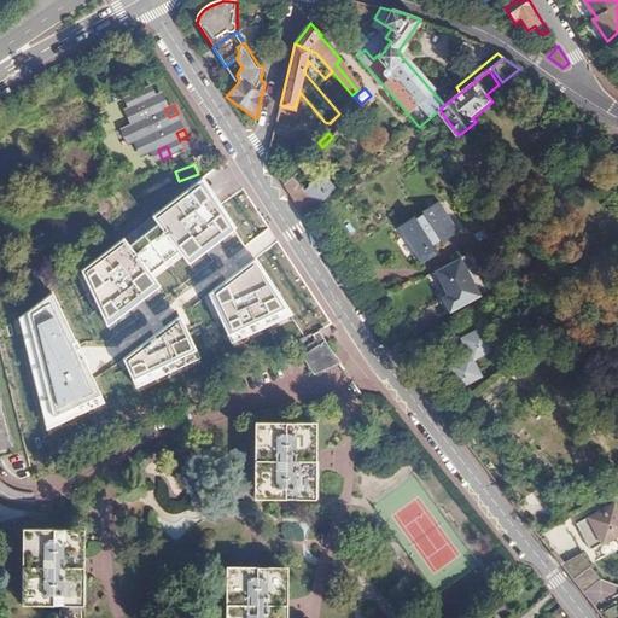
[(297,173),(289,165),(279,175),(285,185),(293,176),(297,173)]
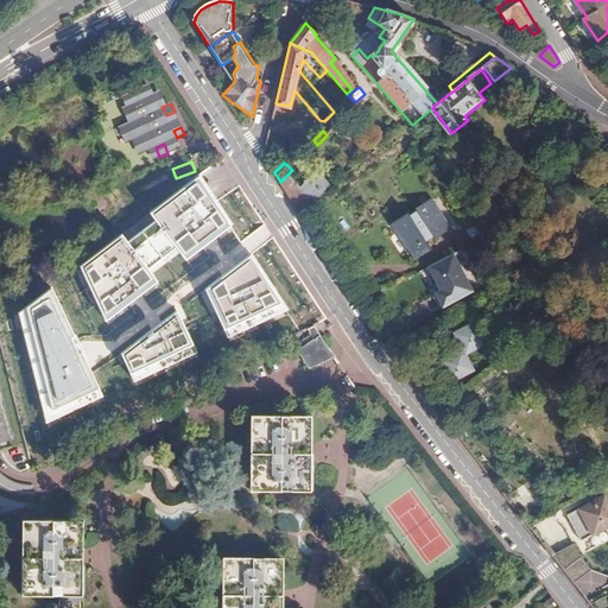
[(289,173),(280,182),(295,204),(308,196),(289,173)]
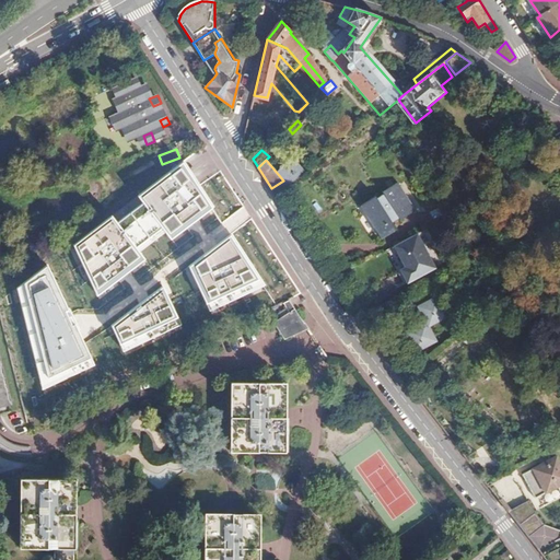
[(184,161),(137,196),(143,203),(117,222),(133,247),(162,226),(172,240),(195,220),(213,206),(193,175),(184,161)]
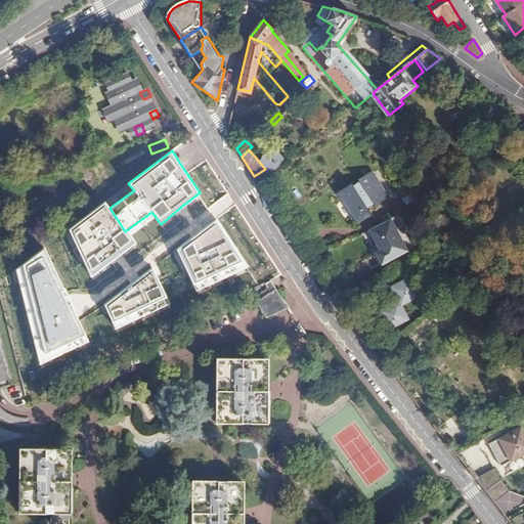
[(270,175),(265,169),(254,176),(259,183),(270,175)]
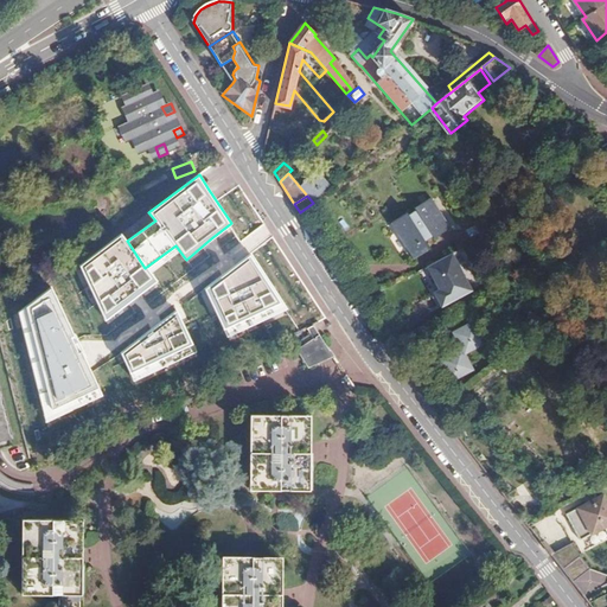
[(406,213),(389,223),(411,259),(427,249),(422,241),(430,236),(432,240),(448,229),(429,199),(413,209),(414,211),(407,216),(406,213)]
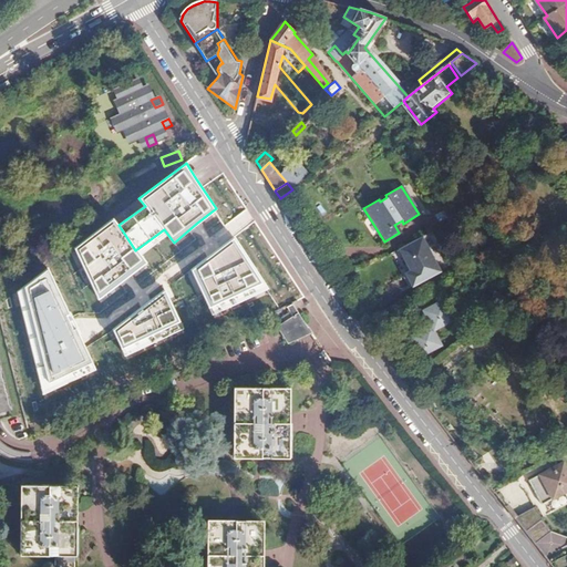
[(114,218),(78,249),(99,297),(127,277),(145,265),(135,250),(119,225),(114,218)]
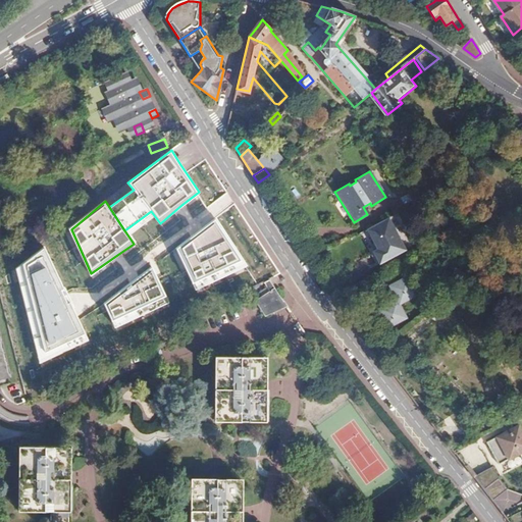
[(197,233),(177,248),(197,289),(247,266),(216,218),(197,233)]
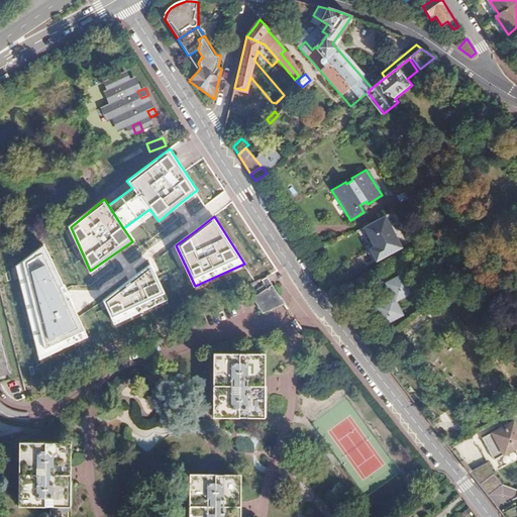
[(397,247),(380,217),(358,229),(369,246),(365,248),(372,262),(397,247)]
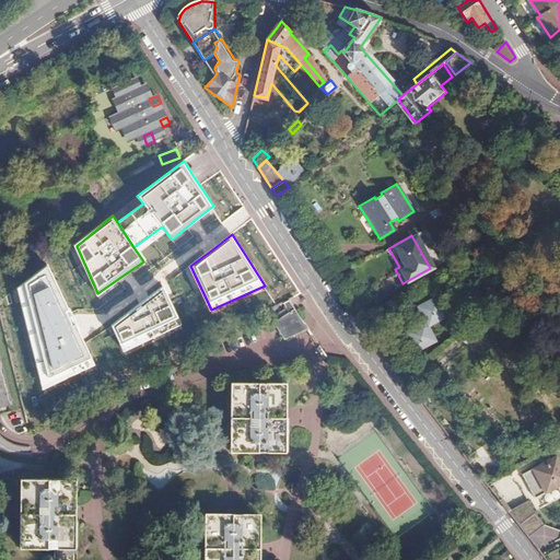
[(286,300),(301,290),(276,249),(260,258),(286,300)]
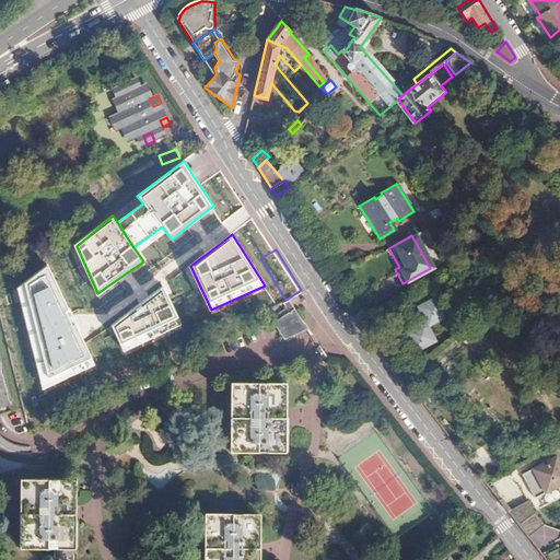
[(74,323),(47,267),(18,286),(43,389),(95,365),(74,323)]
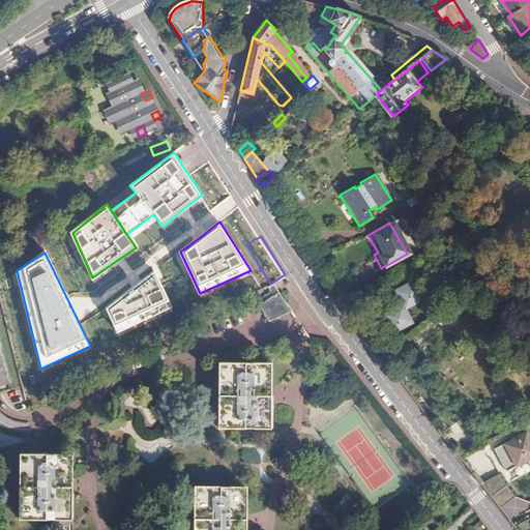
[(136,285),(106,307),(117,331),(171,305),(154,271),(136,285)]
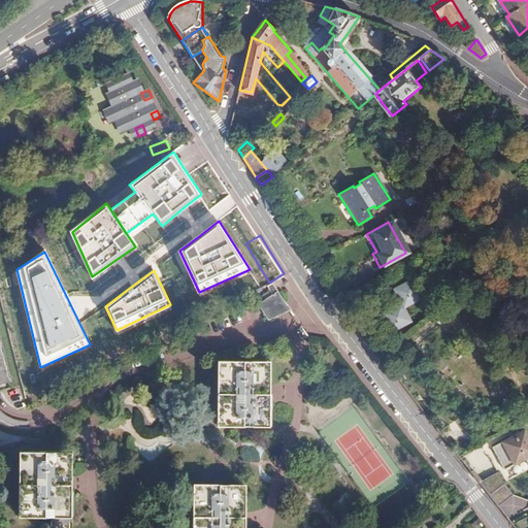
[(267,286),(272,294),(257,303),(266,319),(288,305),(272,283),(267,286)]
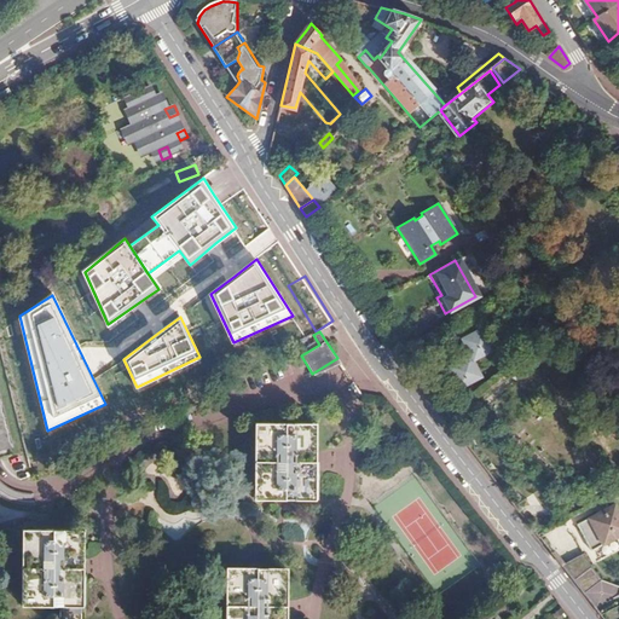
[(312,423),(256,423),(255,499),(313,499),(312,423)]
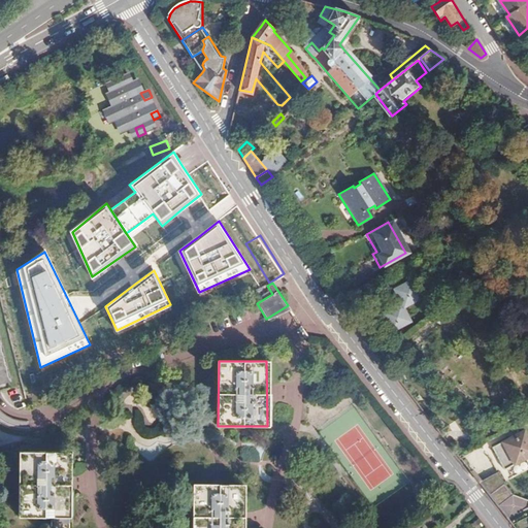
[(527,440),(523,431),(491,448),(507,481),(527,469),(527,440)]
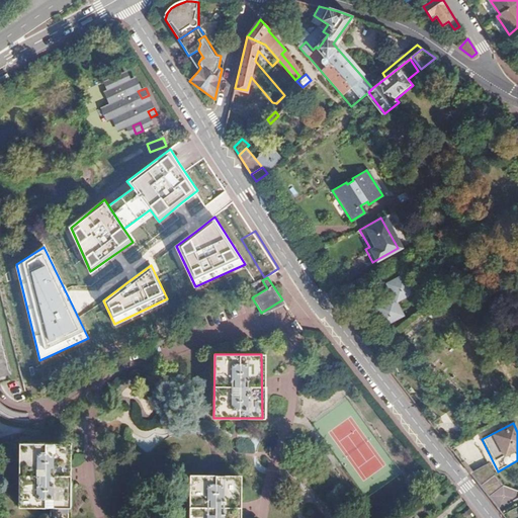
[(140,440),(143,451),(159,445),(155,435),(140,440)]
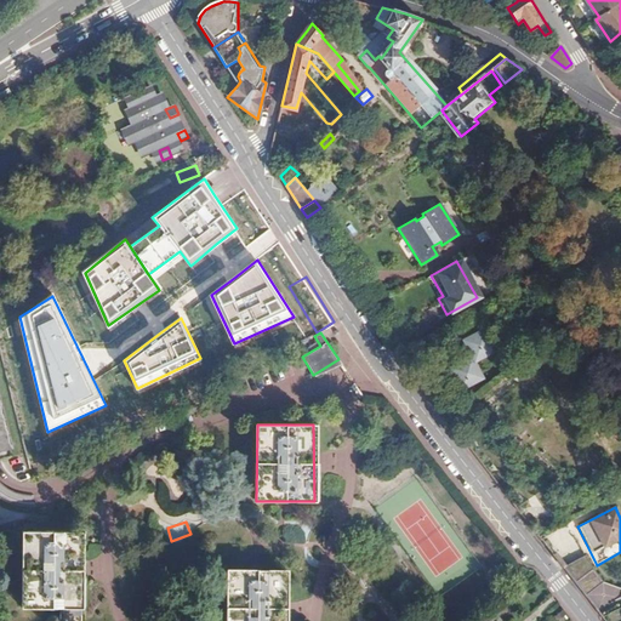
[(81,533),(24,531),(23,607),(60,608),(58,620),(79,620),(81,571),(81,533)]
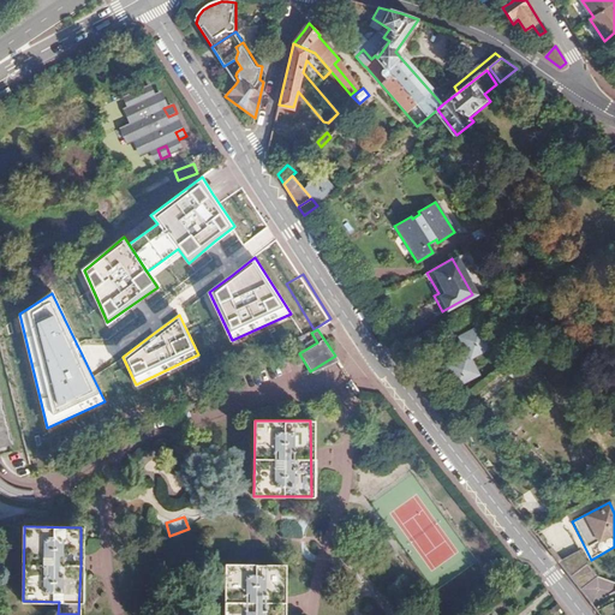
[(281,614),(282,568),(226,567),(225,614),(281,614)]
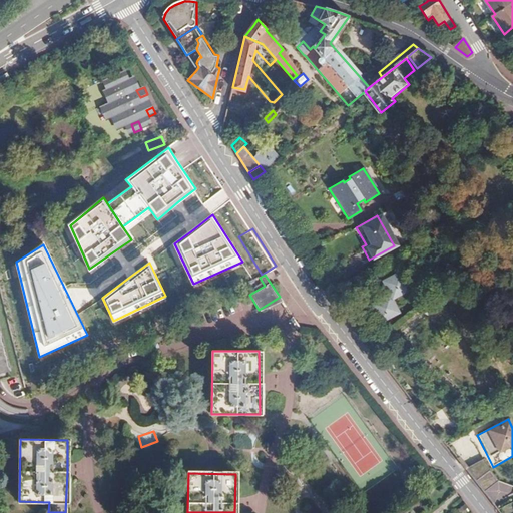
[(415,477),(407,484),(413,489),(420,483),(415,477)]
